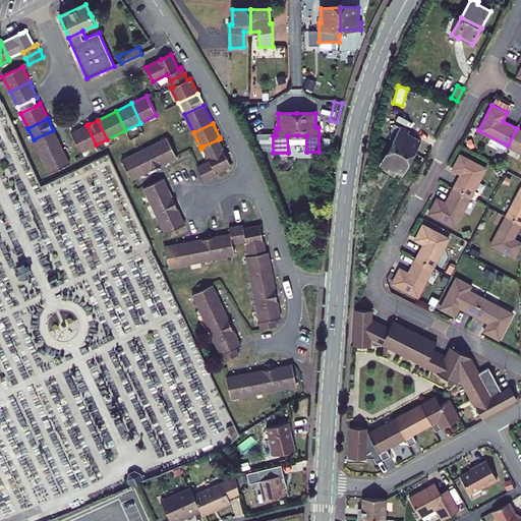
[(96,145),(87,125),(71,132),(80,152),(96,145)]
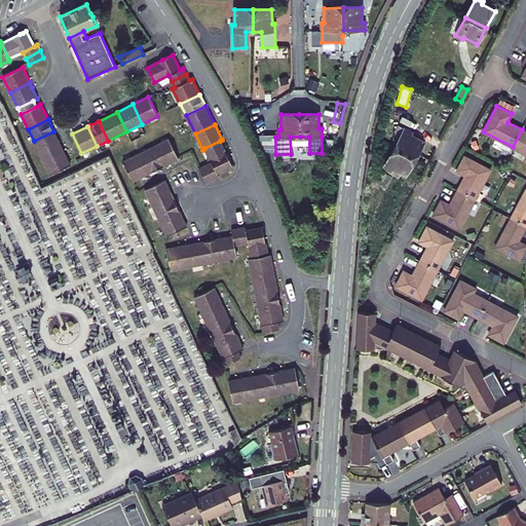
[(395,148),(415,159),(423,143),(410,136),(411,134),(399,126),(392,136),(399,140),(395,148)]
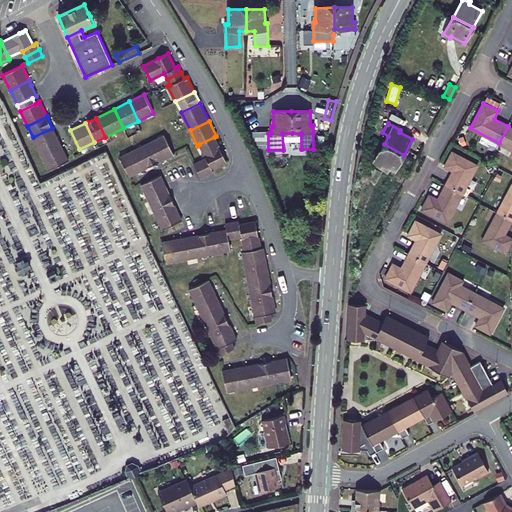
[(511,128),(508,126),(499,143),(511,150),(511,152),(511,155),(511,128)]
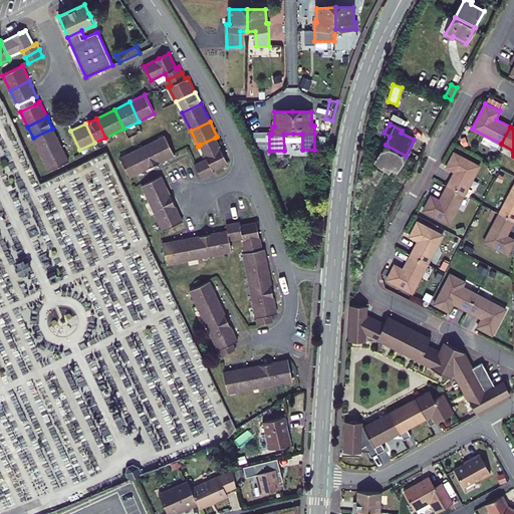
[(61,147),(52,129),(33,138),(42,156),(61,147)]
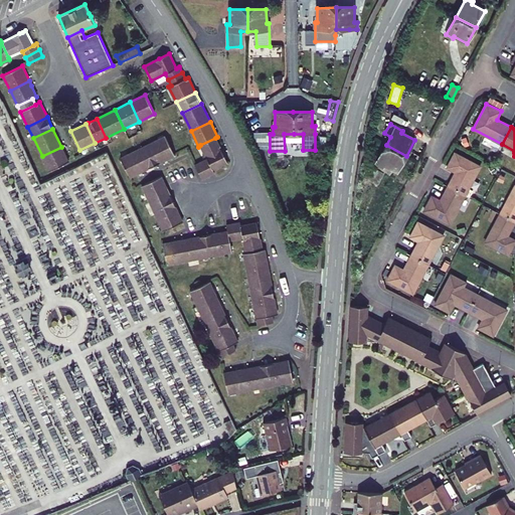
[(175,156),(165,137),(151,144),(160,163),(175,156)]
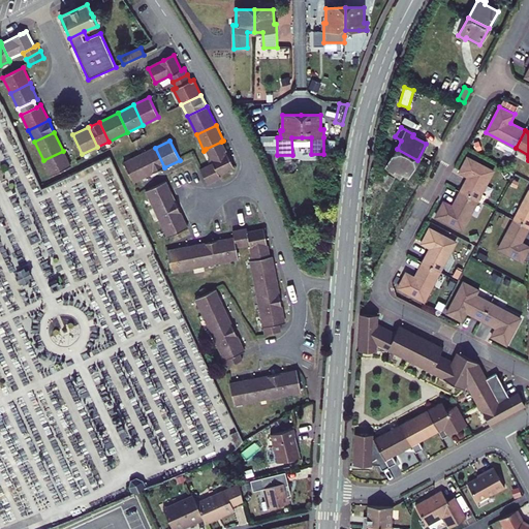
[(235,166),(221,142),(206,149),(213,163),(207,165),(214,181),(221,178),(219,174),(235,166)]
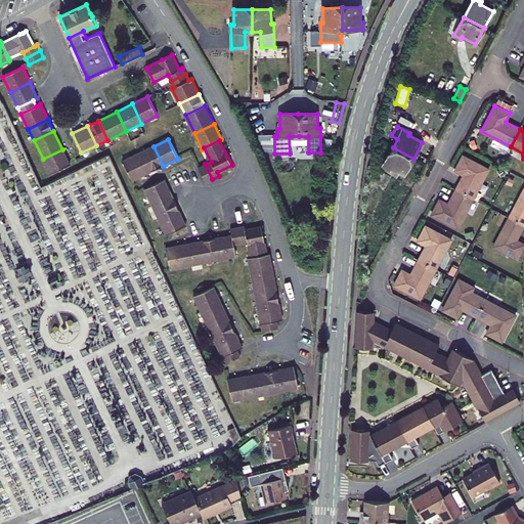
[(163,166),(154,146),(141,151),(151,171),(163,166)]
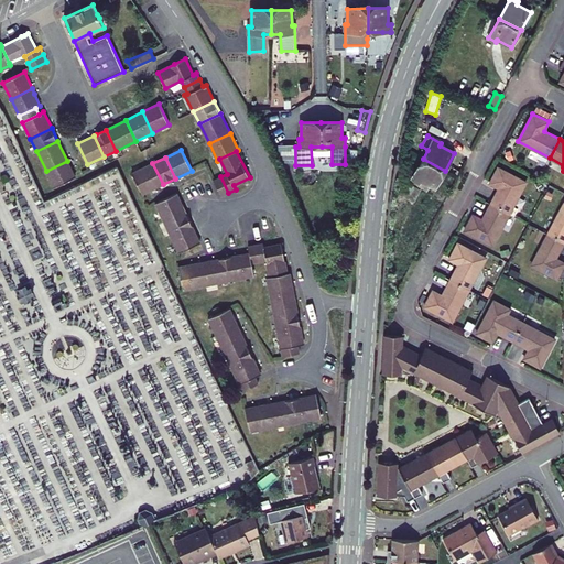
[(435,188),(445,171),(423,159),(416,171),(405,165),(401,174),(409,177),(407,181),(427,192),(430,186),(435,188)]
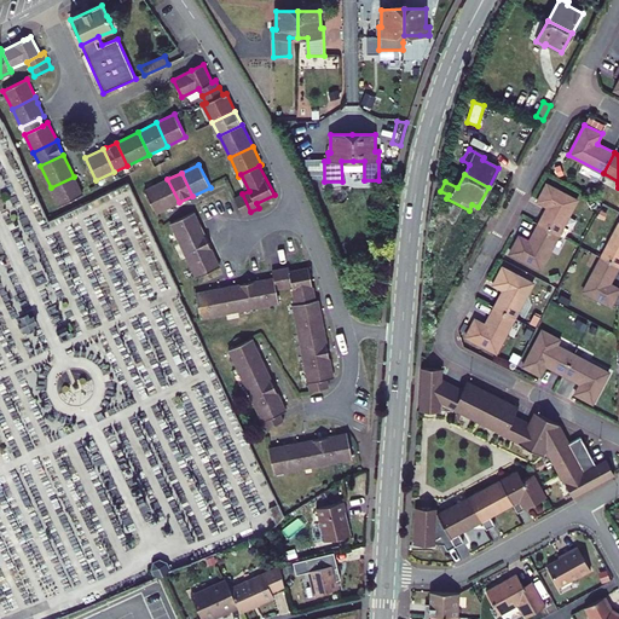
[(82,195),(74,177),(51,187),(59,206),(82,195)]
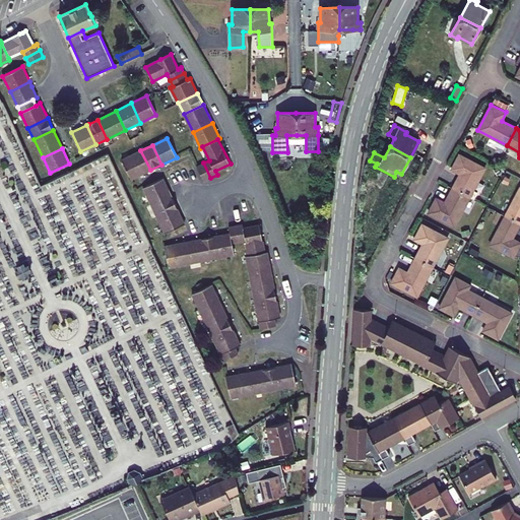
[(150,170),(140,150),(122,159),(131,180),(150,170)]
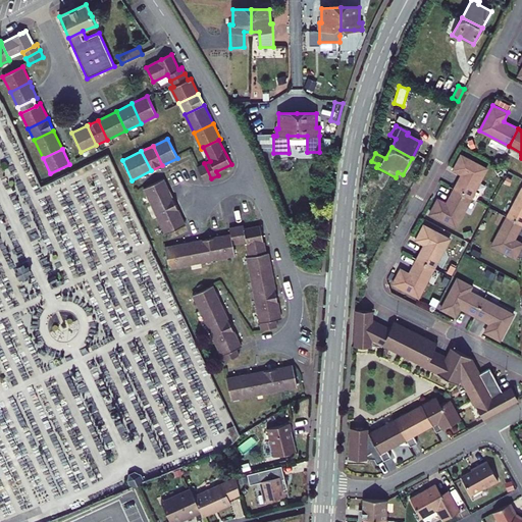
[(462,174),(454,189),(471,198),(487,168),(461,155),(453,170),(462,174)]
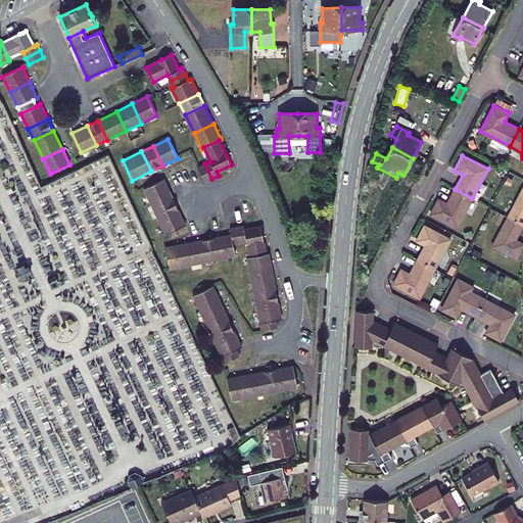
[(211,179),(204,163),(198,168),(205,182),(211,179)]
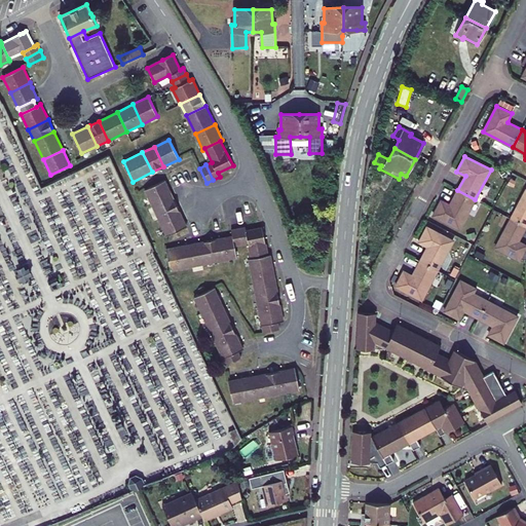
[(392,177),(376,168),(372,175),(375,177),(373,182),(386,189),(392,177)]
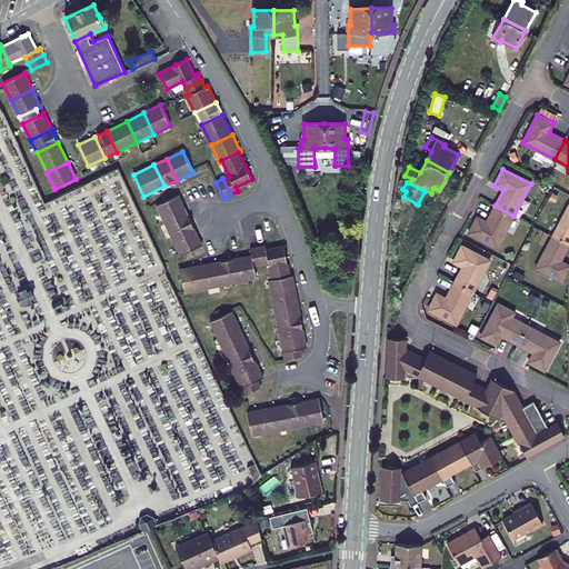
[(188,216),(178,195),(157,205),(167,226),(188,216)]
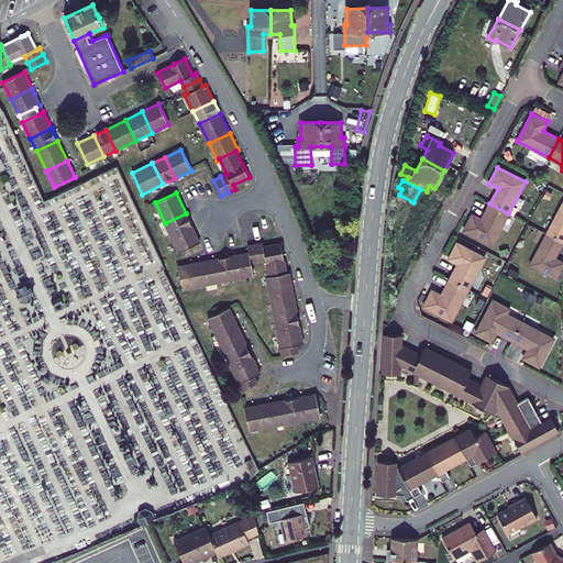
[(562,202),(547,234),(562,242),(562,202)]
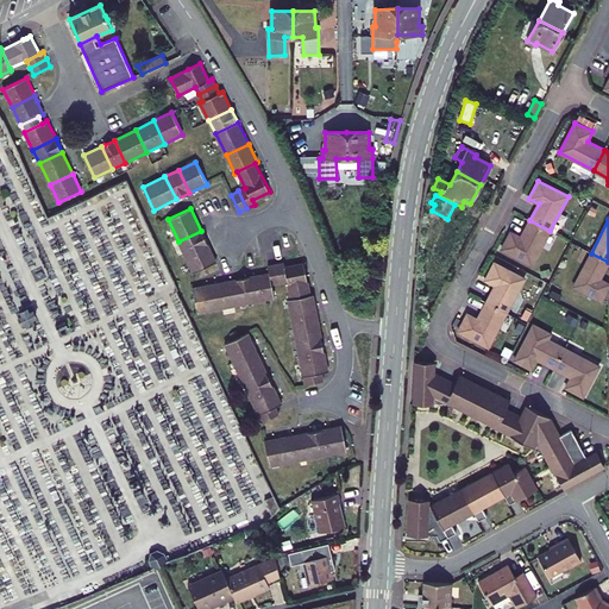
[(502,250),(532,265),(550,231),(529,220),(521,237),(512,232),(502,250)]
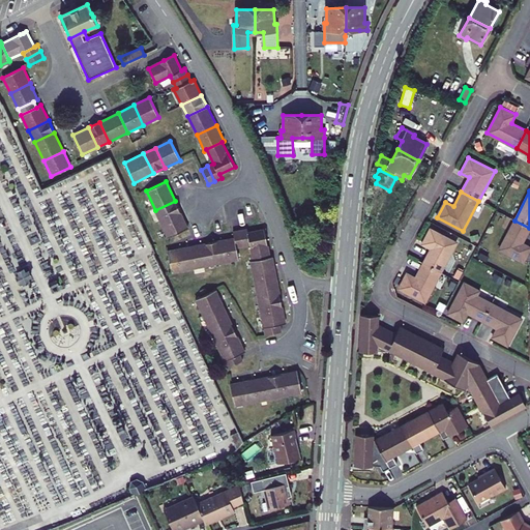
[(181,213),(175,201),(155,210),(160,223),(181,213)]
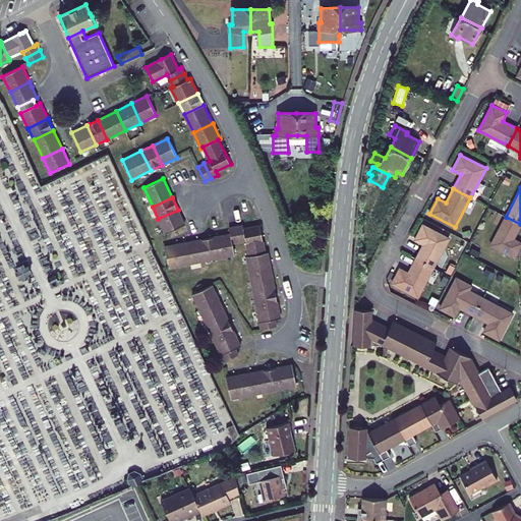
[(185,224),(178,210),(158,219),(166,234),(185,224)]
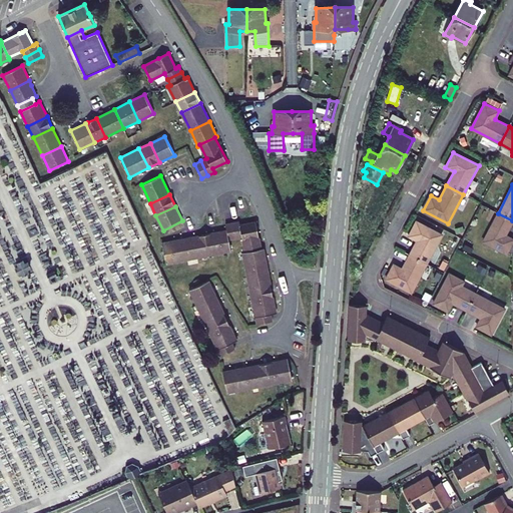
[(512,225),(512,220),(498,213),(483,241),(508,255),(512,246),(512,238),(508,236),(512,225)]
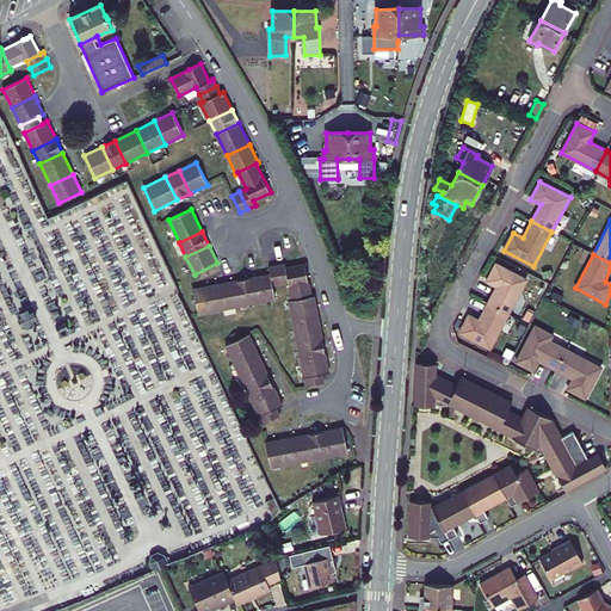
[(289,283),(287,269),(285,264),(277,266),(281,285),(289,283)]
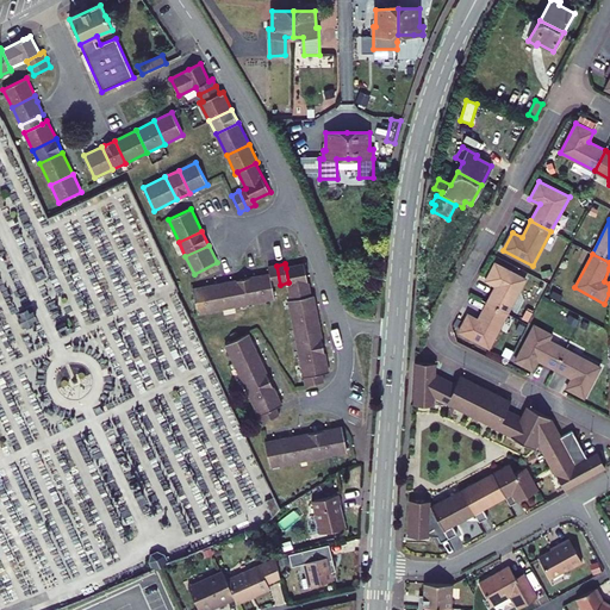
[(496,286),(487,303),(508,313),(526,279),(496,263),(486,280),(496,286)]
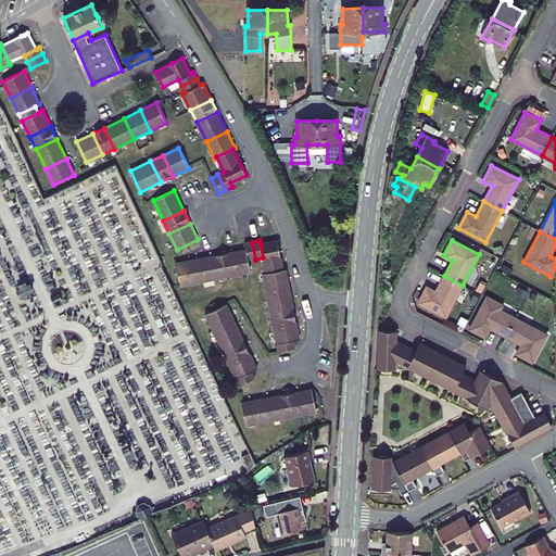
[(278,241),(261,244),(263,257),(266,274),(283,269),(278,241)]
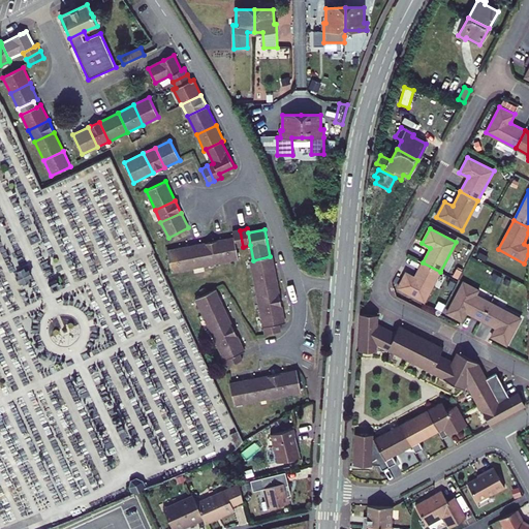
[(243,247),(240,230),(232,231),(234,235),(235,238),(237,248),(243,247)]
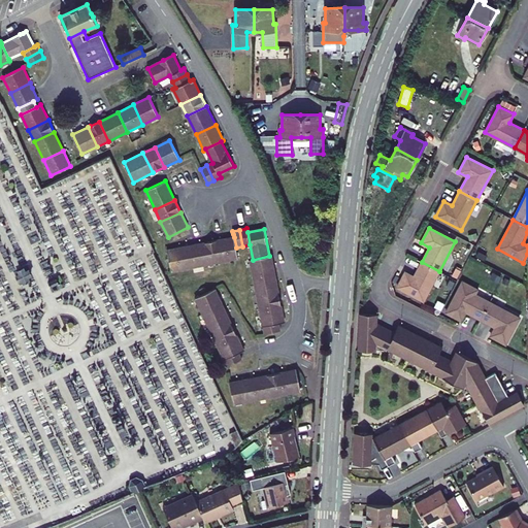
[(236,248),(234,237),(217,240),(221,262),(238,259),(236,248)]
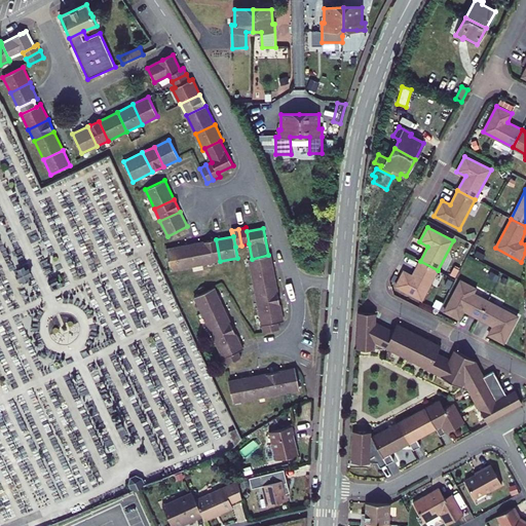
[(220,261),(216,239),(203,242),(208,264),(220,261)]
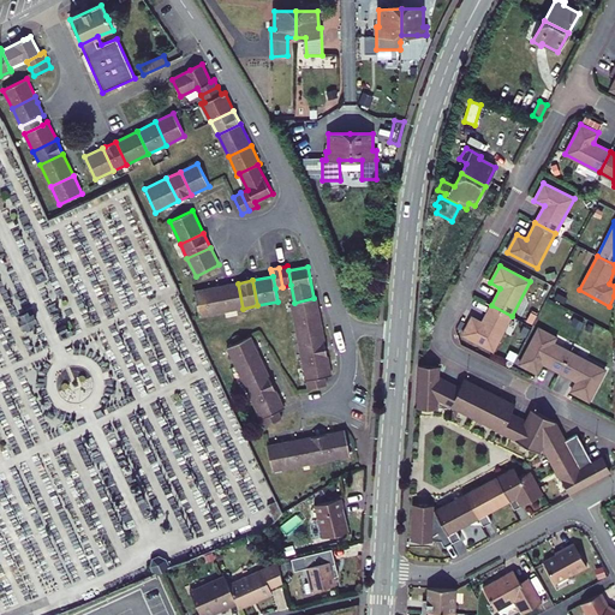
[(243,309),(238,284),(214,288),(219,312),(243,309)]
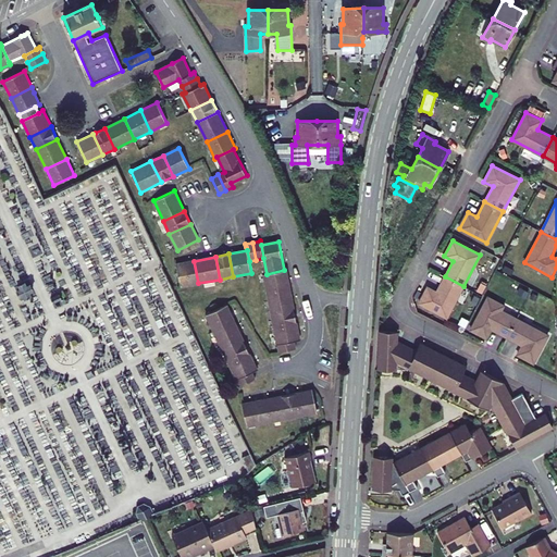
[(198,283),(194,261),(176,264),(181,287),(198,283)]
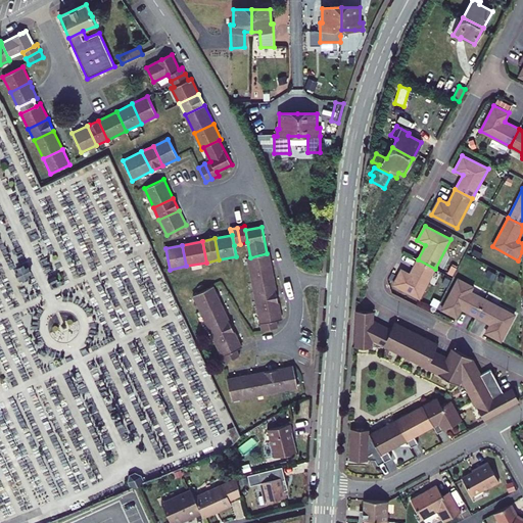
[(272,271),(269,253),(267,253),(250,257),(247,257),(250,275),(272,271)]
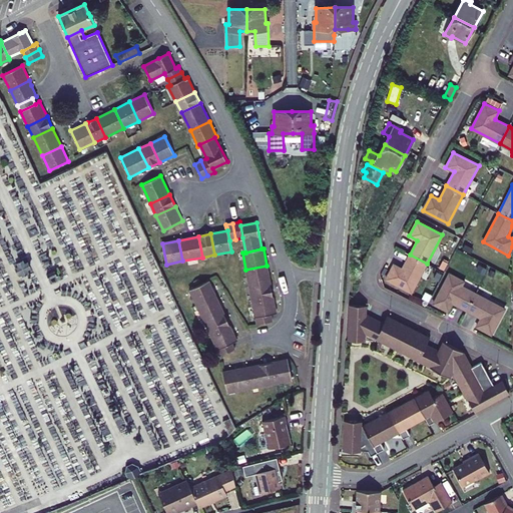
[(394,265),(386,279),(412,293),(427,264),(410,254),(402,269),(394,265)]
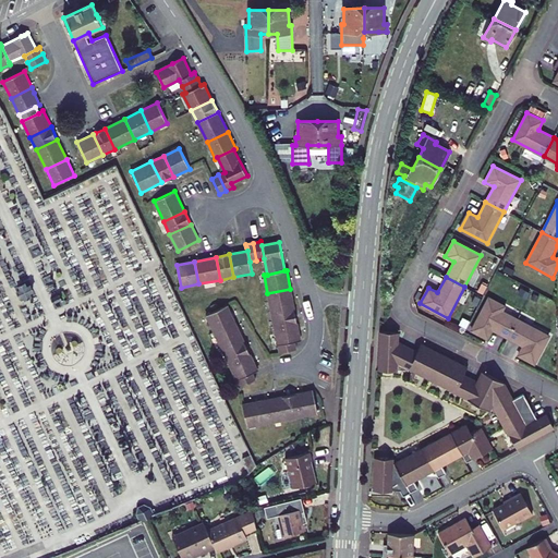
[(294,310),(290,289),(267,293),(271,314),(294,310)]
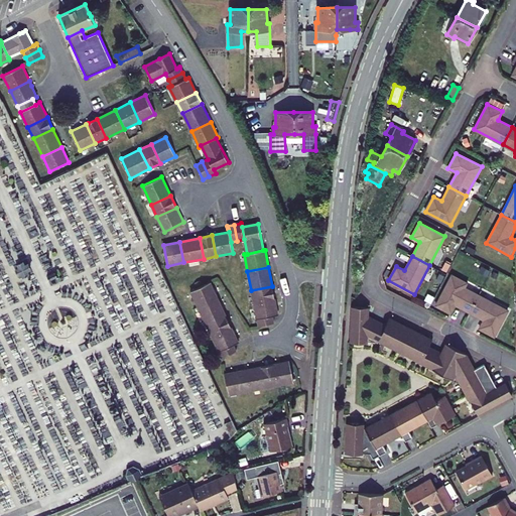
[(456,304),(470,312),(479,295),(465,287),(467,283),(452,275),(436,305),(452,313),(456,304)]
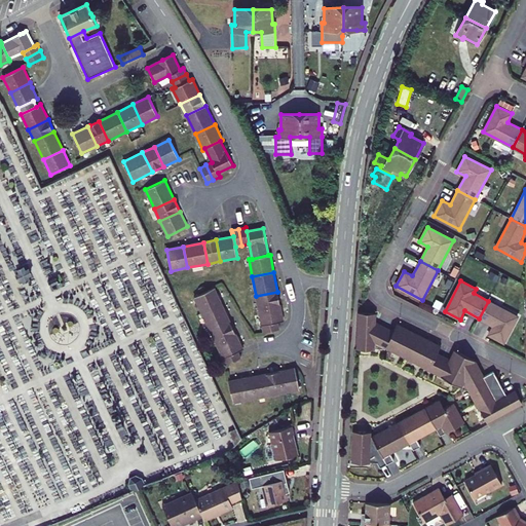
[(221,304),(214,288),(194,297),(201,313),(221,304)]
